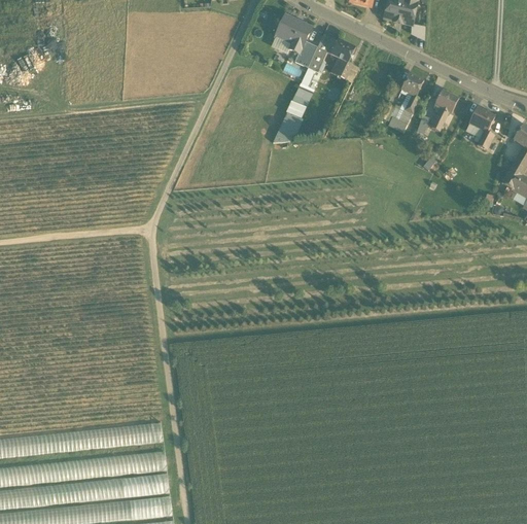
[(402,22),(412,24),(417,2),(417,0),(388,0),(385,18),(393,20),(393,21),(402,23),(402,22)]
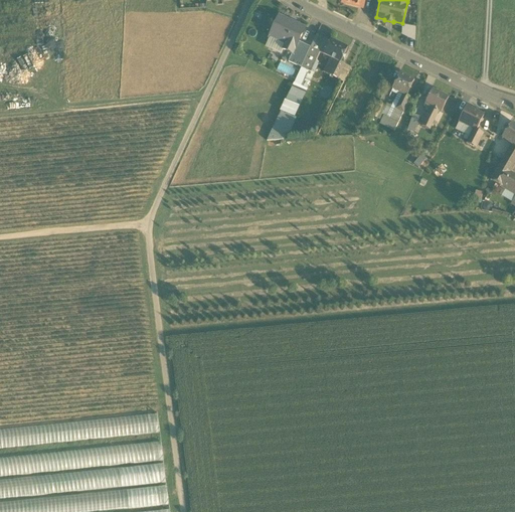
[(279,14),(270,34),(285,41),(283,47),(292,51),(293,51),(298,39),(305,26),(279,14)]
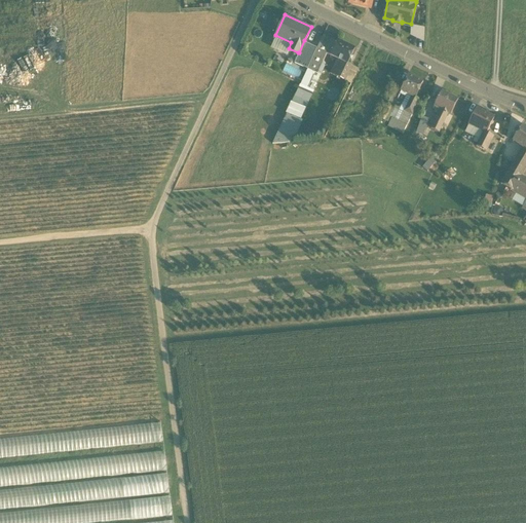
[(407,32),(409,26),(399,23),(397,29),(407,32)]
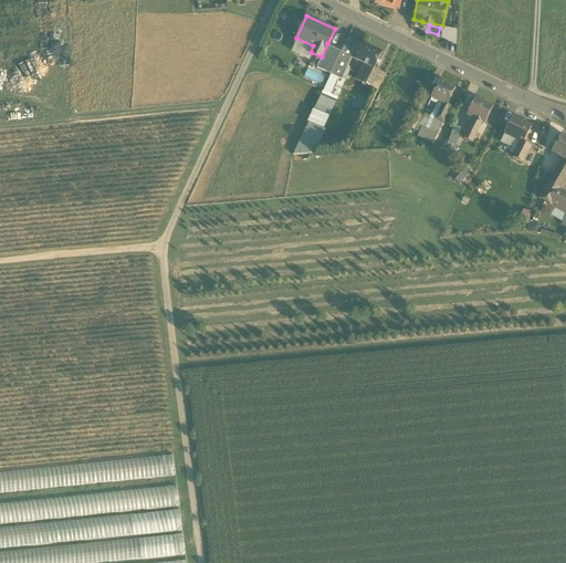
[(442,37),(457,43),(457,27),(442,27),(442,37)]
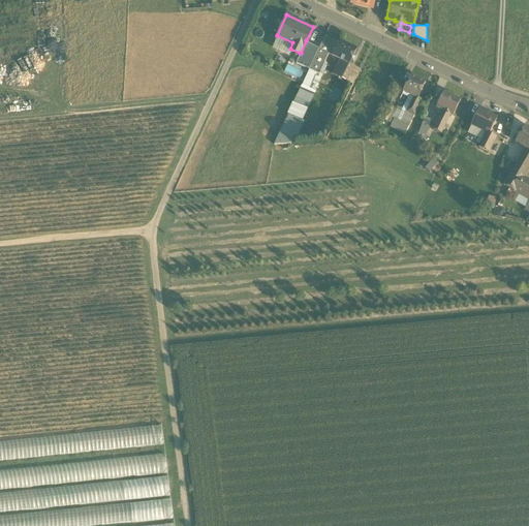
[(328,52),(332,54),(338,41),(324,34),(318,47),(329,52),(328,52)]
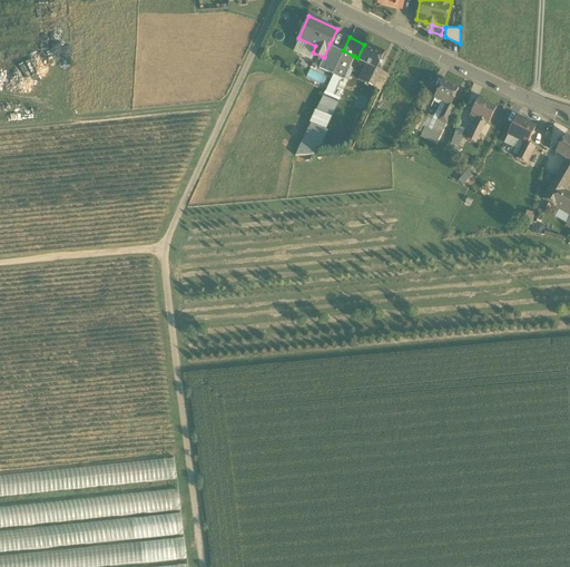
[(311,57),(313,52),(315,46),(298,38),(297,39),(298,40),(296,46),(296,50),(311,57)]
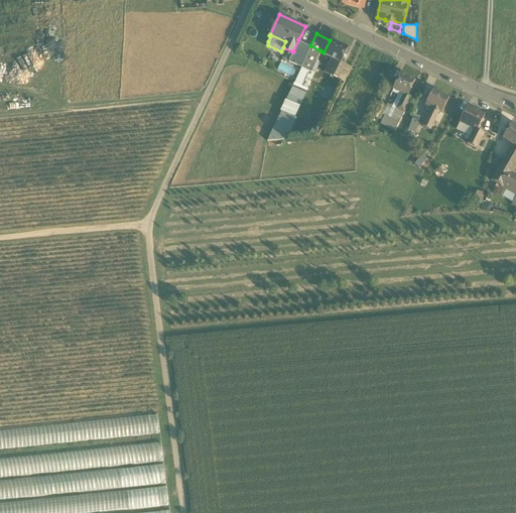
[(324,52),(332,56),(341,60),(348,45),(331,37),(330,40),(324,52)]
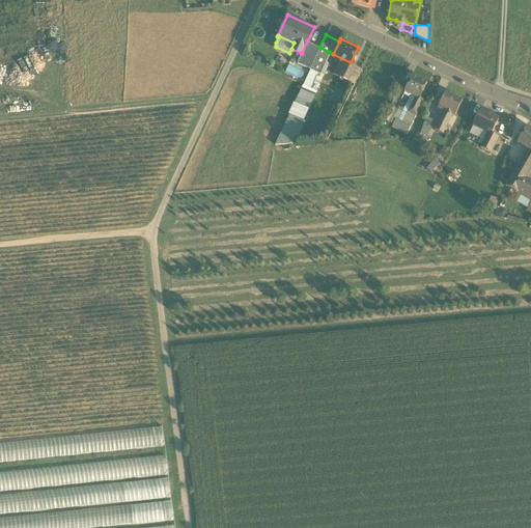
[(310,67),(312,62),(319,47),(307,40),(302,53),(301,53),(297,61),(310,67)]
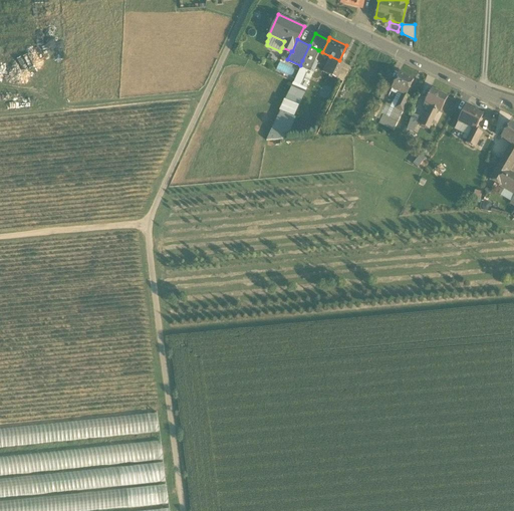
[(319,50),(309,45),(302,60),(312,65),(318,50),(319,50)]
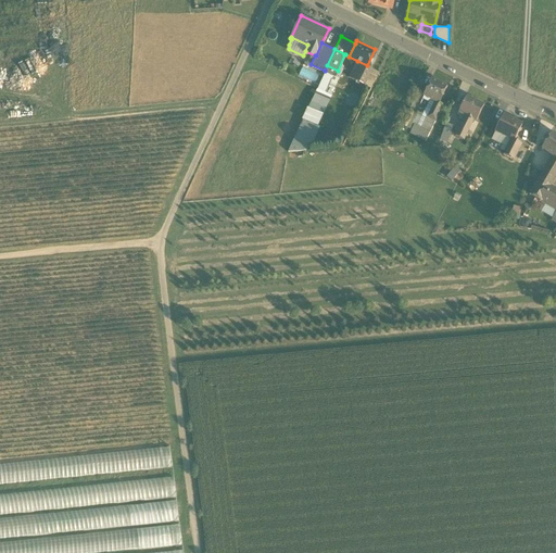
[(373,67),(367,65),(357,61),(350,76),(364,84),(371,67),(373,67)]
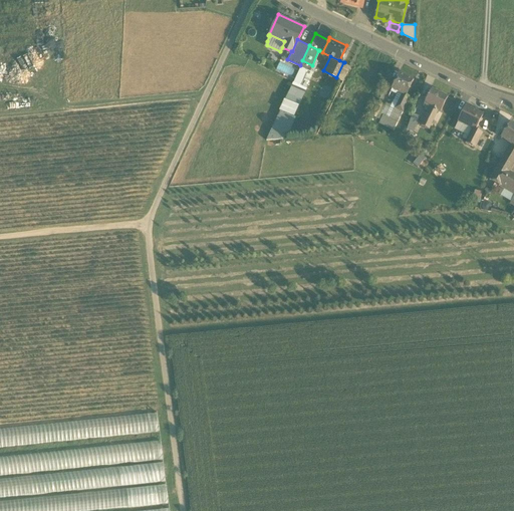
[(293,80),(305,86),(315,66),(312,65),(302,60),(300,65),(293,80)]
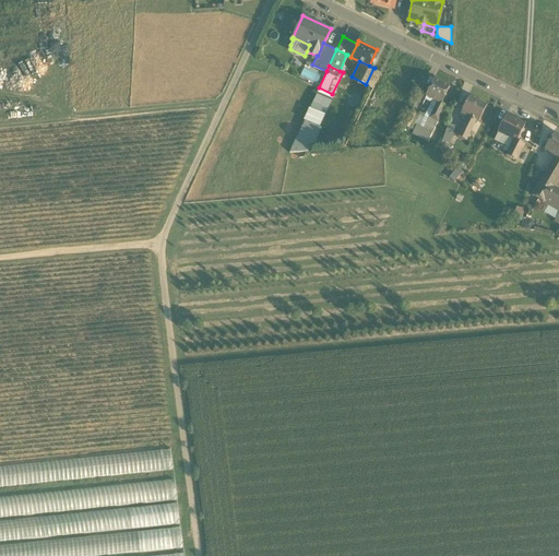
[(366,84),(372,86),(380,71),(373,68),(366,84)]
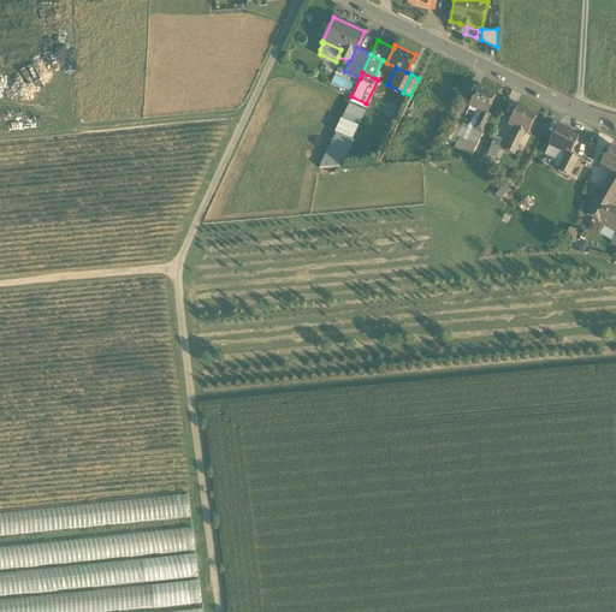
[(421,94),(426,83),(419,79),(409,99),(416,104),(421,94)]
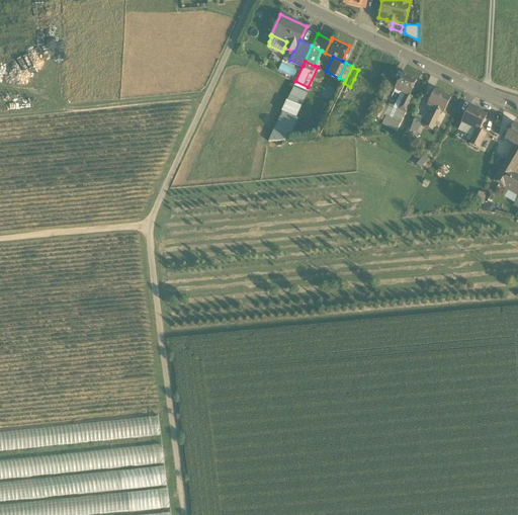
[(395,87),(405,93),(409,94),(416,79),(402,72),(394,87),(395,87)]
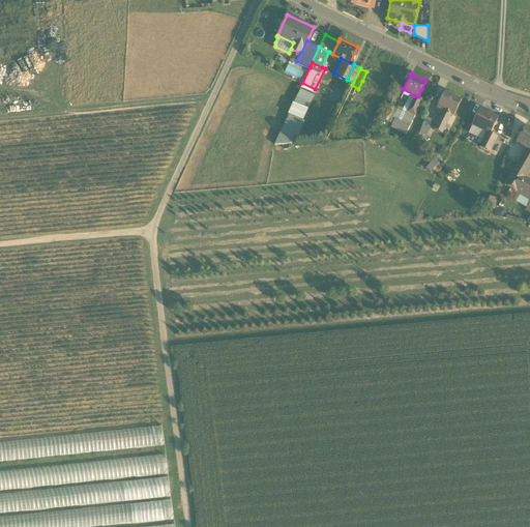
[(306,107),(315,89),(302,83),(294,101),(306,107)]
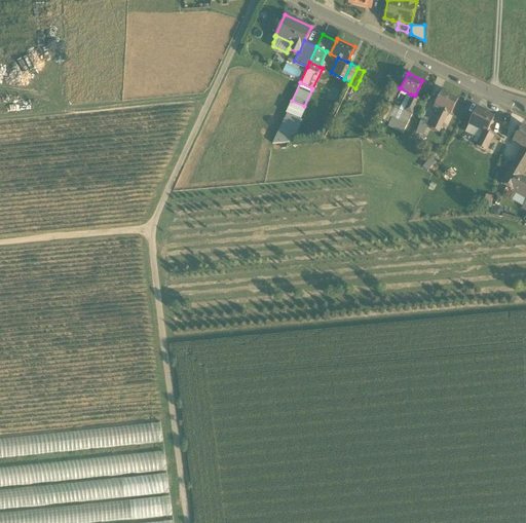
[(378,86),(377,88),(373,97),(380,100),(385,89),(378,86)]
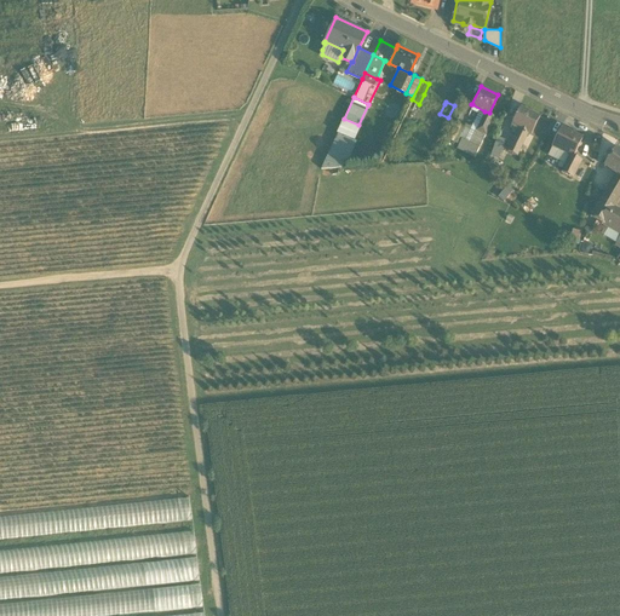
[(478,111),(471,125),(465,138),(469,140),(475,127),(476,128),(484,111),(472,104),(471,108),(478,111)]
